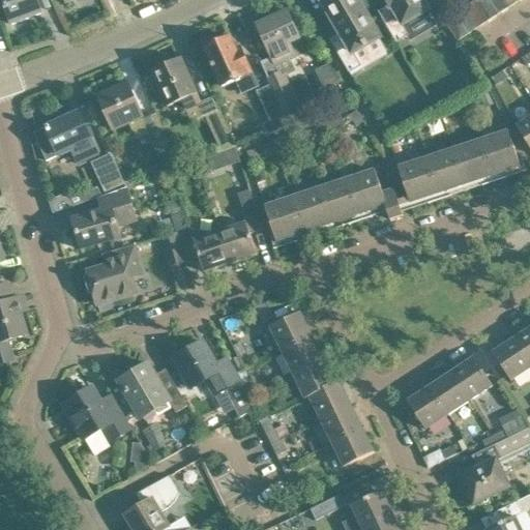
[(36,0),(2,0),(12,25),(41,15),(36,0)]
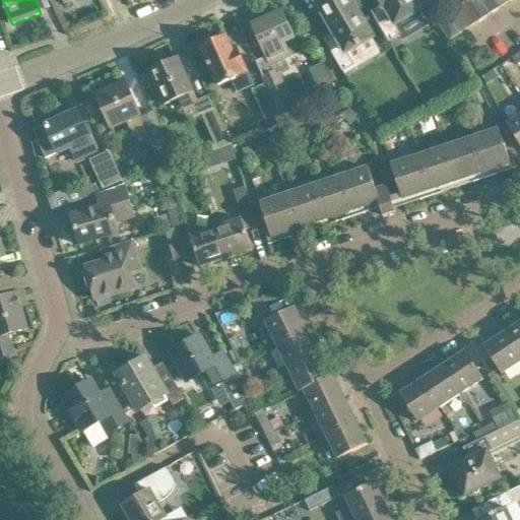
[(349,0),(315,0),(334,34),(324,40),(342,72),(354,65),(347,52),(358,46),(358,47),(362,45),(361,44),(372,38),(349,0)]
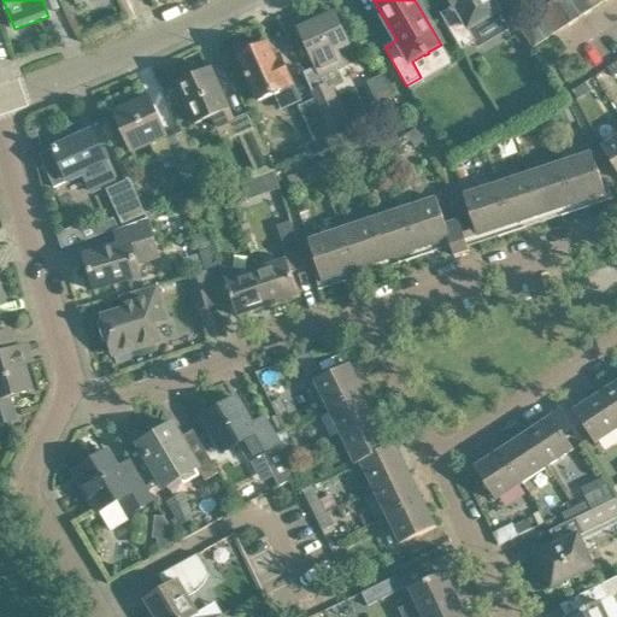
[(448,0),(453,6),(440,15),(462,51),(476,42),(468,29),(498,12),(491,0),(448,0)]
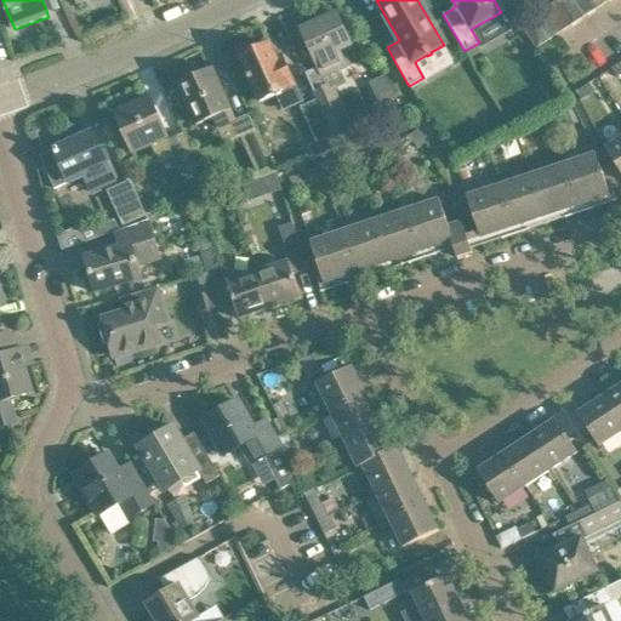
[(582,18),(569,0),(557,0),(553,3),(569,27),(582,18)]
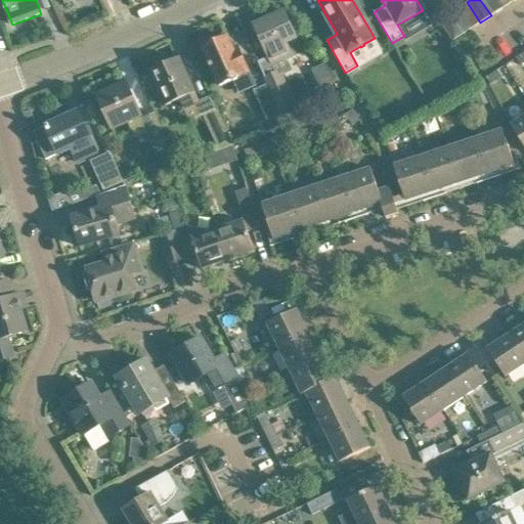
[(503,8),(496,0),(480,0),(491,15),(503,8)]
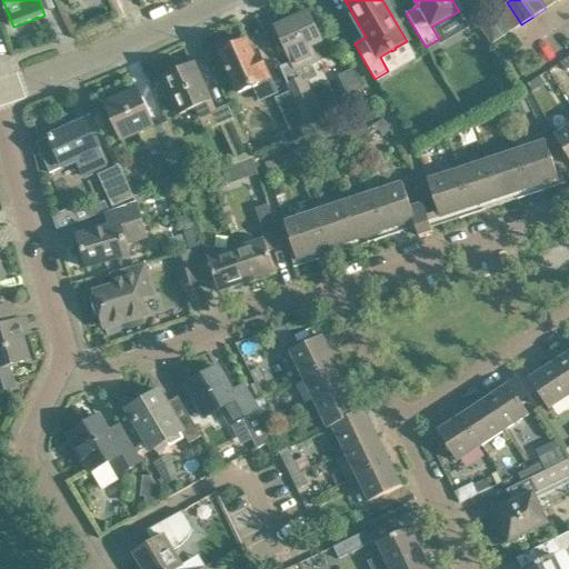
[(557,1),(556,0),(539,0),(546,9),(557,1)]
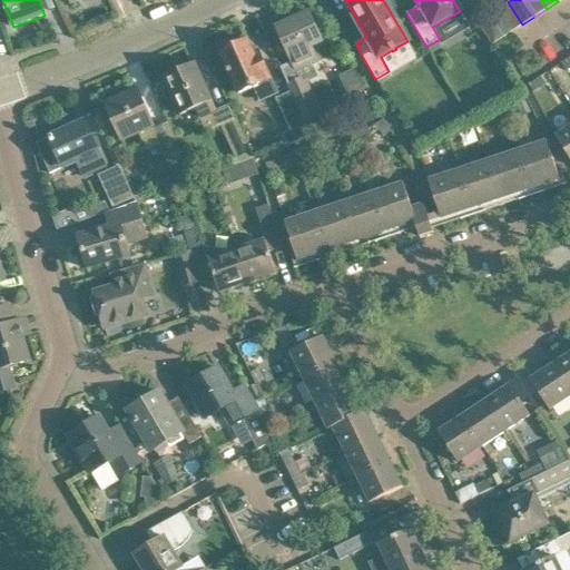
[(522,25),(508,2),(495,10),(510,32),(522,25)]
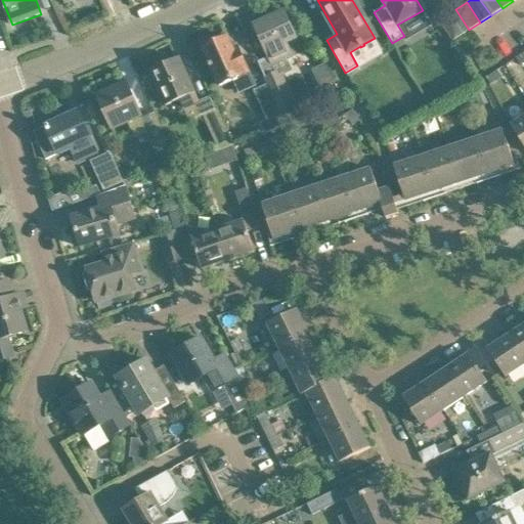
[(469,30),(455,9),(439,20),(452,41),(469,30)]
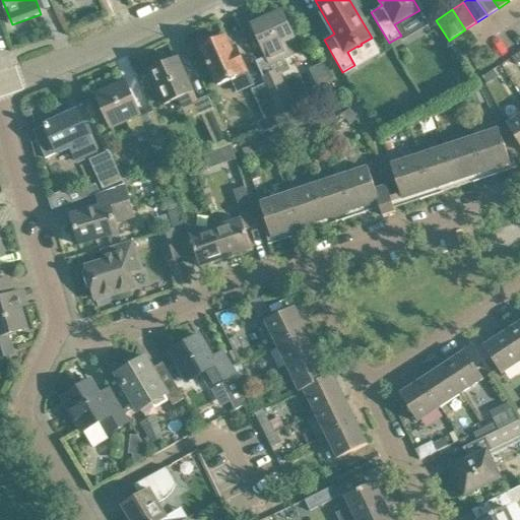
[(282,12),(252,25),(270,65),(289,56),(283,43),(294,38),(282,12)]
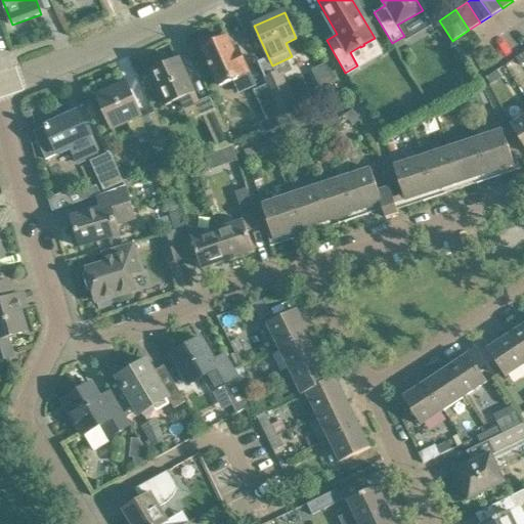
[(256,87),(237,46),(233,48),(228,37),(203,49),(219,87),(234,80),(241,94),(256,87)]
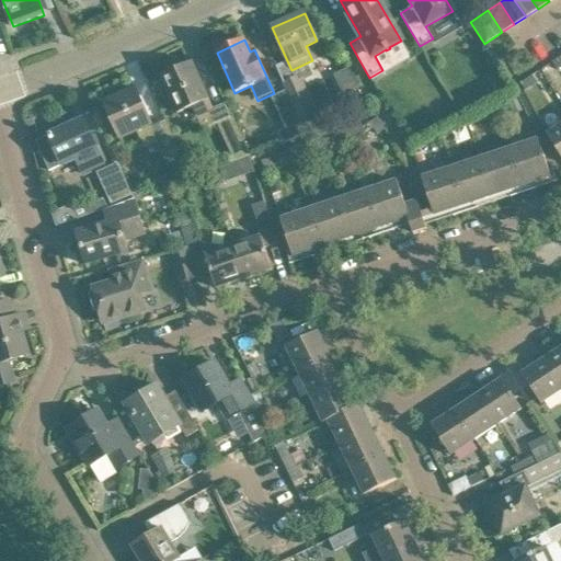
[(560,66),(560,55),(551,63),(557,70),(560,66)]
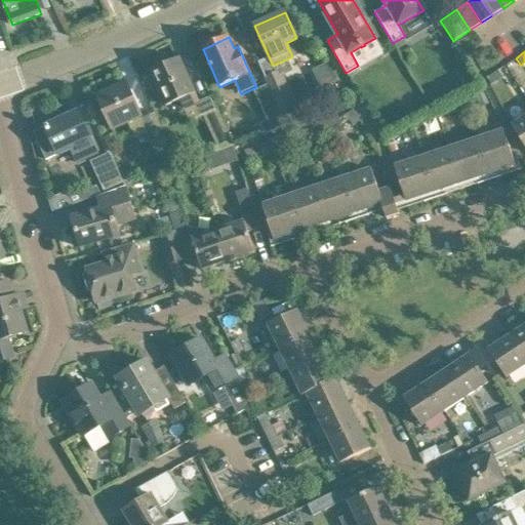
[(199,102),(180,59),(151,73),(165,107),(179,99),(190,123),(203,117),(205,120),(219,152),(233,147),(210,96),(199,102)]
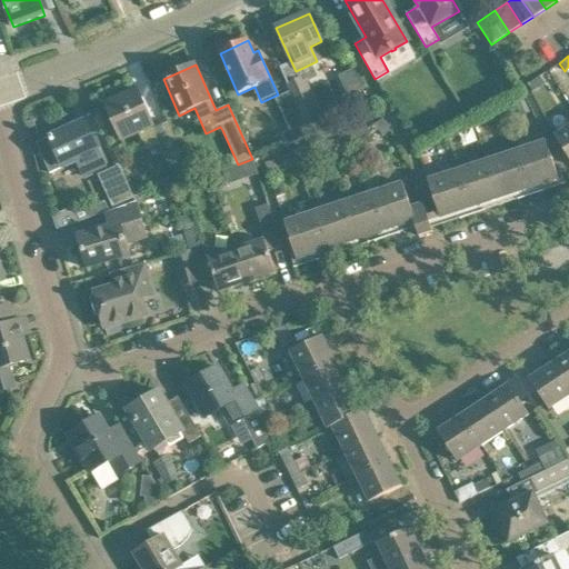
[(546,83),(540,76),(527,83),(531,92),(546,83)]
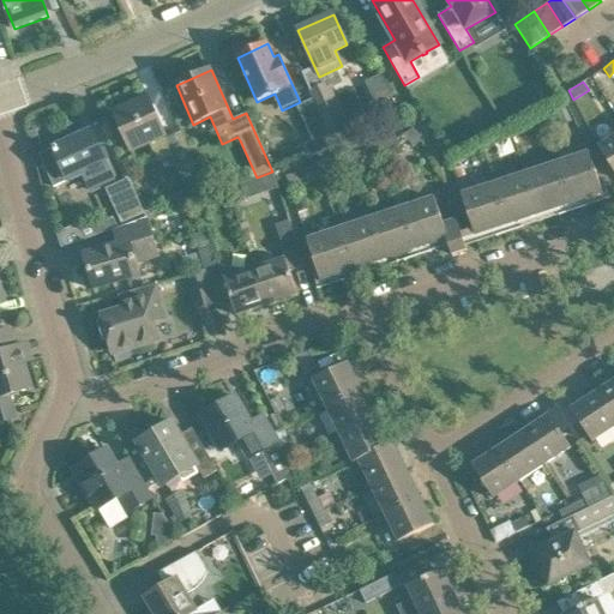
[(311,94),(314,101),(329,132),(345,125),(326,85),(311,94)]
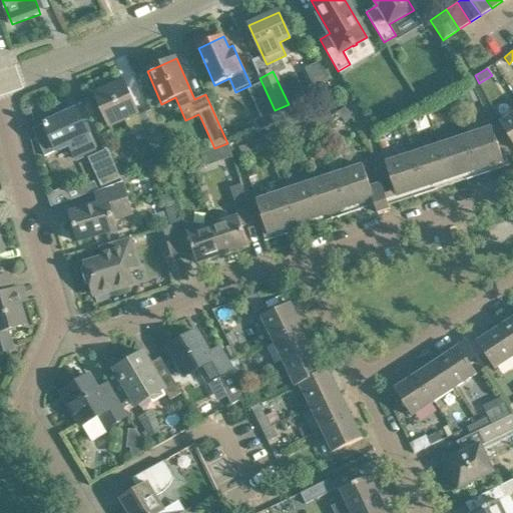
[(144,130),(123,81),(96,94),(111,127),(125,121),(132,136),(144,130)]
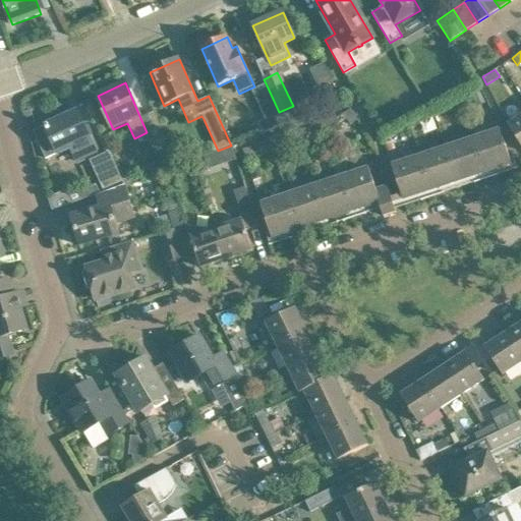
[(279,112),(267,85),(252,92),(266,120),(257,123),(263,133),(277,128),(281,127),(284,125),(281,119),(282,118),(279,112)]
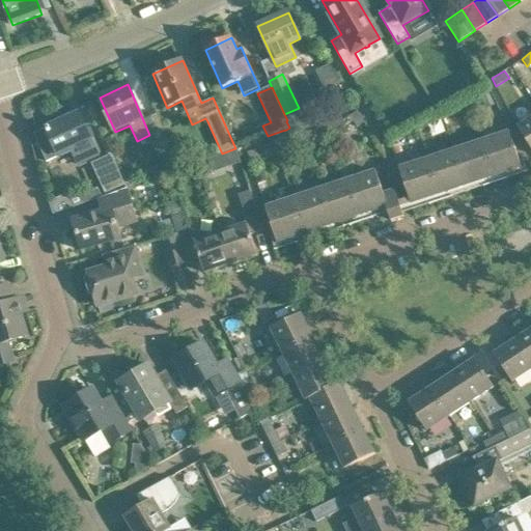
[(490,91),(480,95),(481,96),(485,107),(495,104),(490,91)]
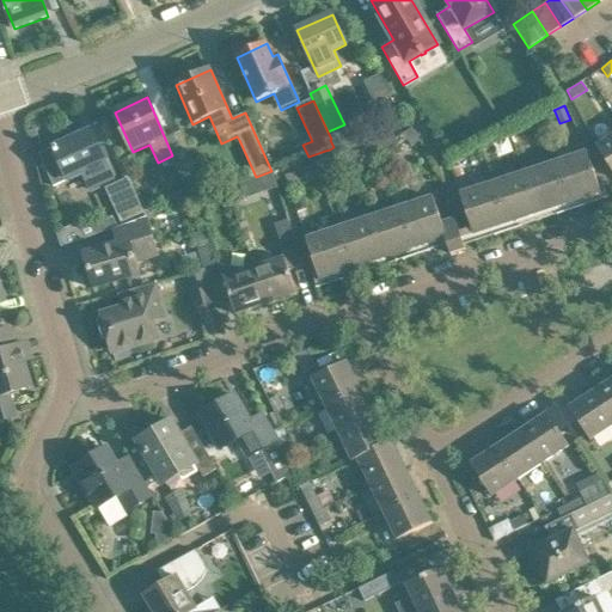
[(411,127),(403,133),(411,147),(420,142),(411,127)]
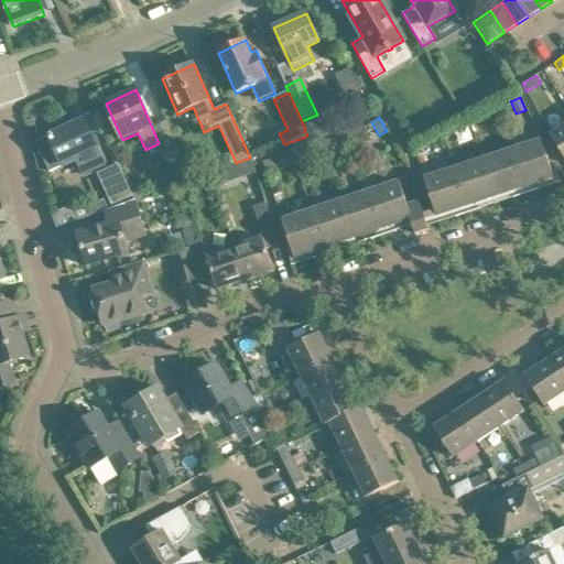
[(34,118),(24,120),(28,133),(38,131),(34,118)]
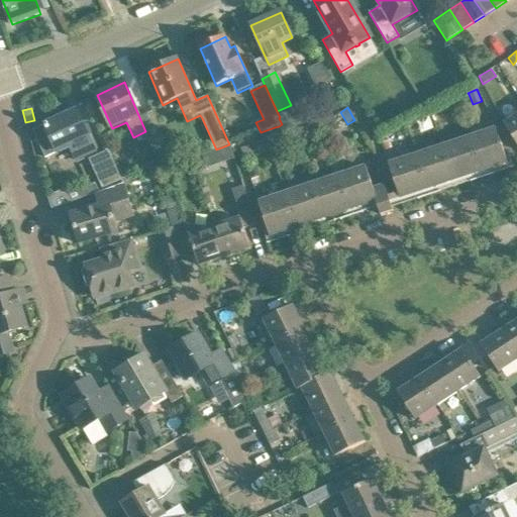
[(45,124),(32,130),(45,158),(46,158),(53,170),(77,160),(77,161),(96,152),(77,110),(45,124)]
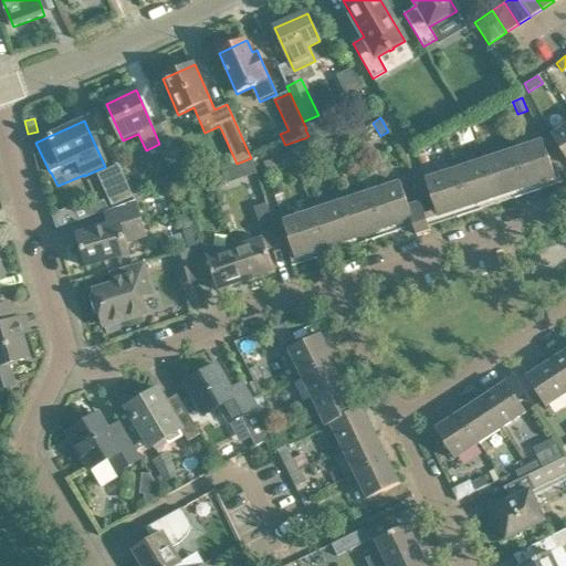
[(365,124),(352,129),(355,138),(357,144),(370,138),(368,133),(365,124)]
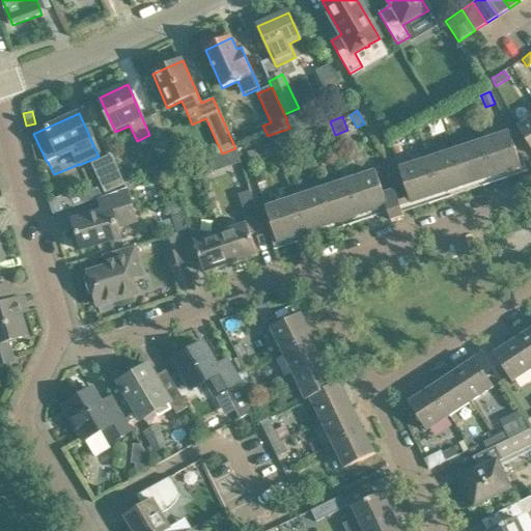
[(451,116),(444,118),(446,126),(453,123),(451,116)]
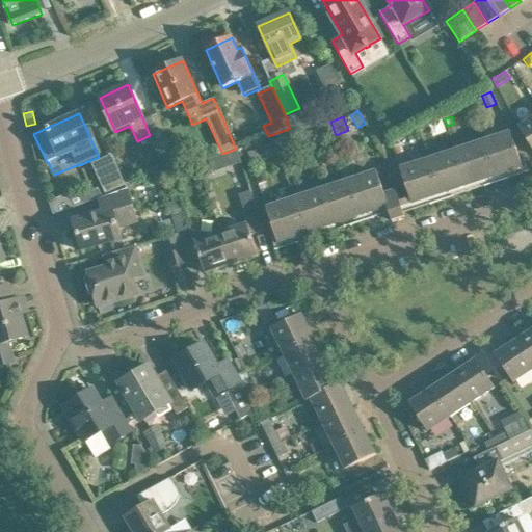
[(531,118),(519,128),(531,149),(531,118)]
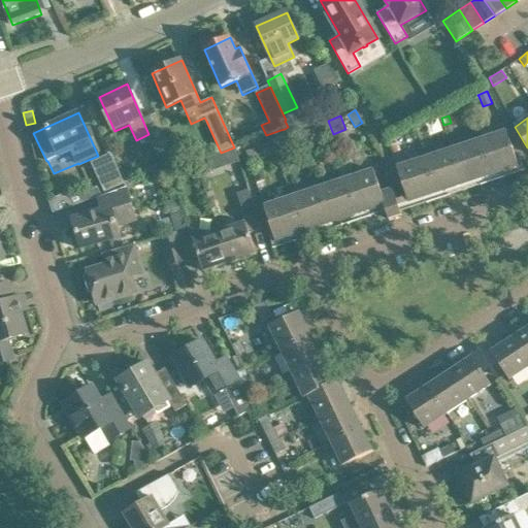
[(312,127),(311,125),(310,121),(309,119),(288,127),(285,129),(288,136),(312,127)]
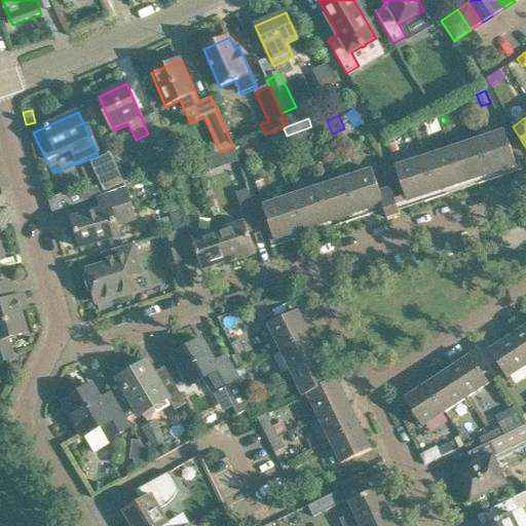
[(330,128),(327,120),(314,124),(317,133),(330,128)]
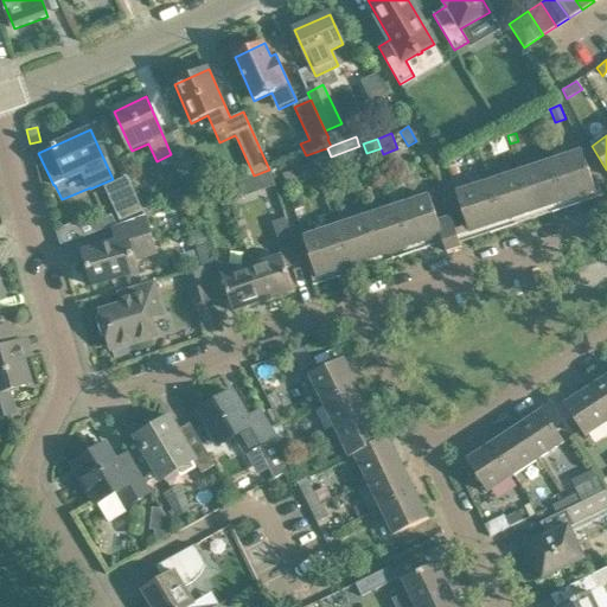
[(403,139),(395,142),(398,152),(407,149),(403,139)]
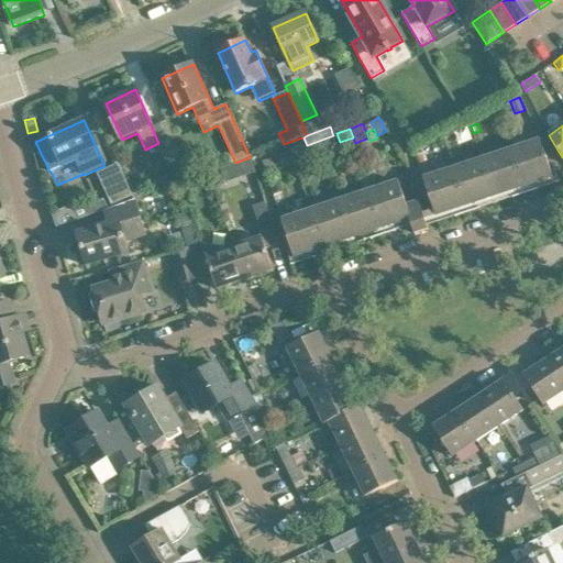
[(540,138),(510,147),(523,188),(553,178),(552,177),(540,138)]
